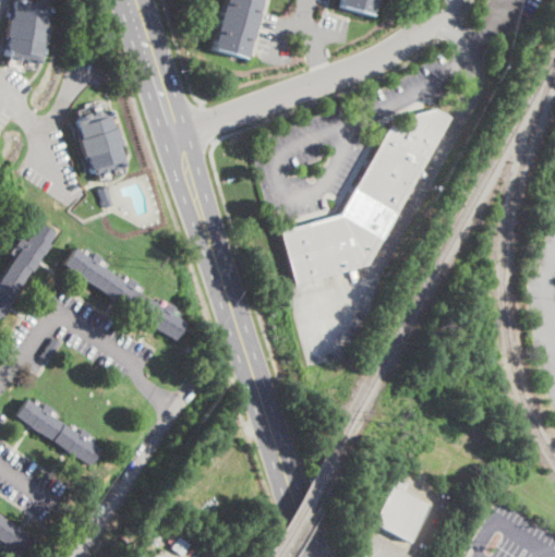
[(262,0),(254,31),(245,60),(212,50),(226,0),(262,0)]
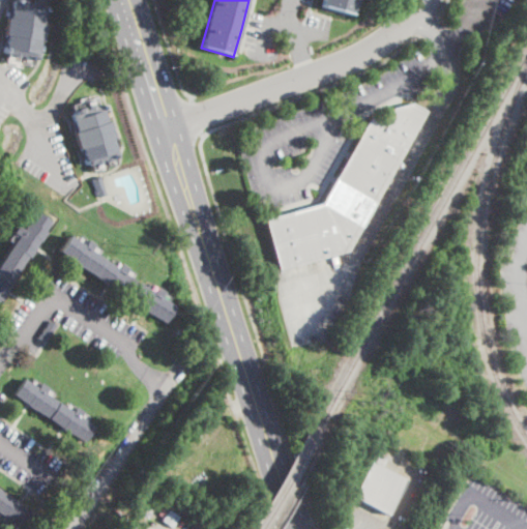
[(358,0),(355,16),(324,7),(325,0),(358,0)]
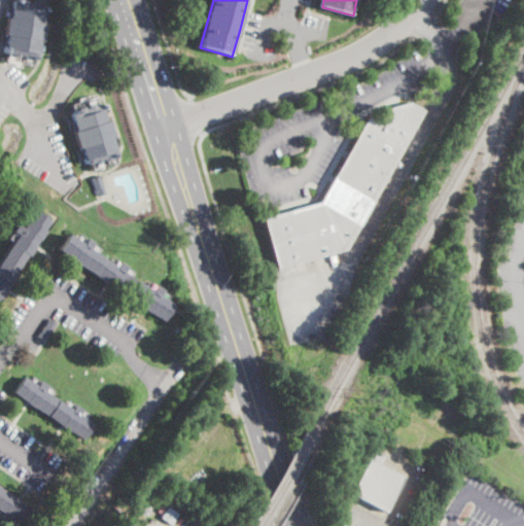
[(47,13),(45,25),(47,26),(44,42),(41,42),(38,60),(5,54),(8,36),(7,36),(10,19),(12,20),(15,1),(48,7),(47,13)]
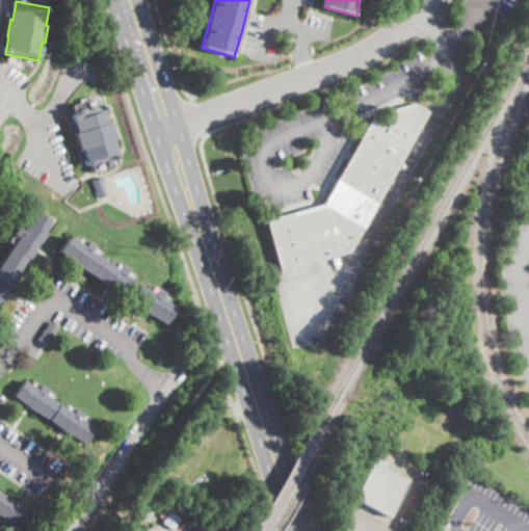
[(96,105),(97,108),(103,106),(110,123),(112,122),(118,138),(115,139),(122,157),(114,159),(115,162),(108,164),(107,161),(103,163),(104,165),(98,167),(97,165),(89,167),(83,150),(81,151),(76,135),(78,133),(73,115),(80,114),(79,111),(85,109),(86,112),(90,111),(89,107),(96,105)]
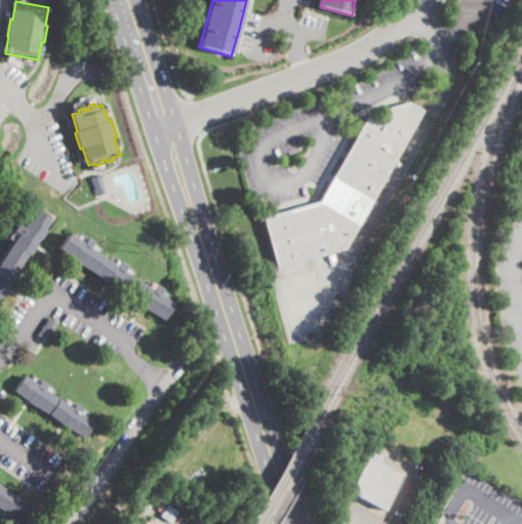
[(424,113),(347,250),(279,268),(265,218),(321,203),(370,117),(380,123),(389,110),(410,104),(425,112),(424,113)]
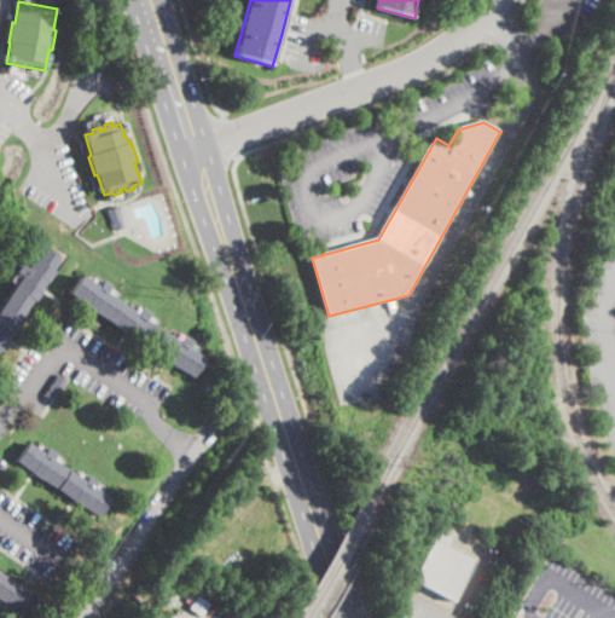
[(121,209),(127,229),(119,231),(116,225),(115,225),(110,211),(120,207),(121,209)]
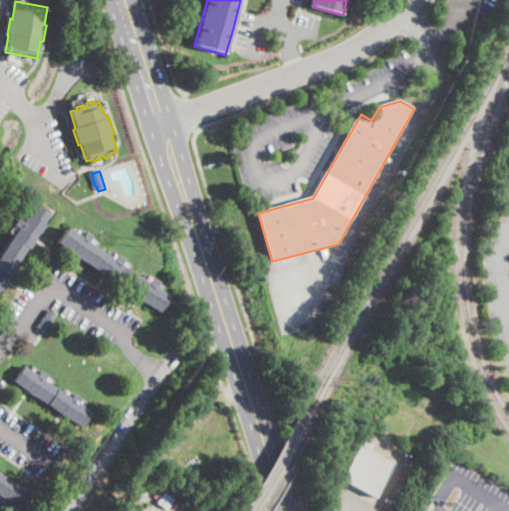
[(51,215),(45,224),(46,225),(35,240),(36,241),(30,250),(28,249),(22,257),(24,258),(17,267),(19,268),(1,295),(0,294),(0,258),(14,237),(10,232),(23,213),(28,216),(35,204),(51,215)]
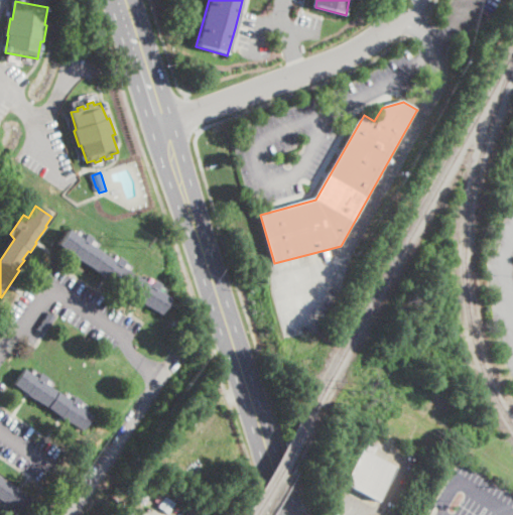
[(78,235),(84,239),(87,235),(94,239),(91,244),(118,262),(121,257),(128,262),(125,267),(152,285),(155,280),(162,285),(159,291),(172,300),(162,315),(58,246),(70,230),(78,235)]
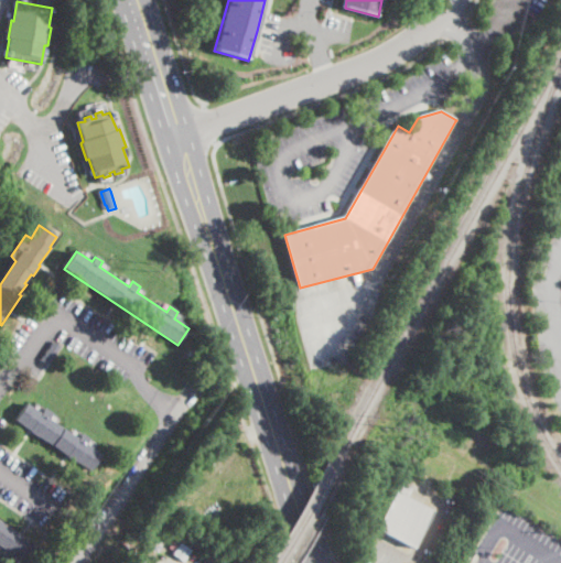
[(64,347),(51,367),(42,361),(55,342),(64,347)]
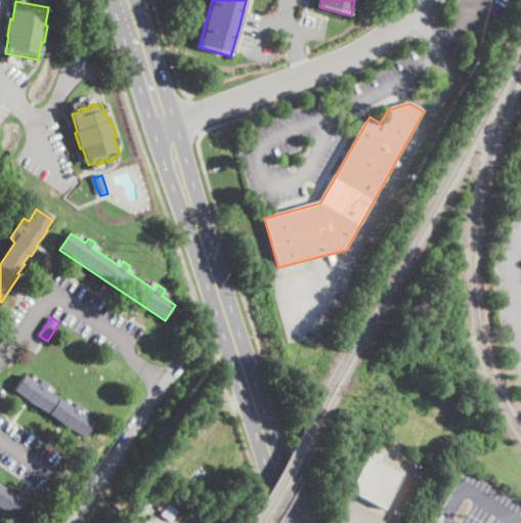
[(32,381),(40,385),(43,380),(50,385),(47,390),(75,408),(78,403),(85,408),(82,413),(95,423),(86,438),(29,400),(15,391),(26,376),(32,381)]
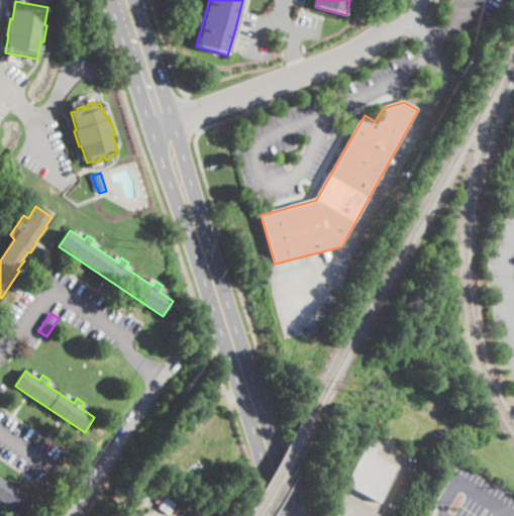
[(397,469),(380,503),(346,486),(369,442),(380,448),(376,456),(397,469)]
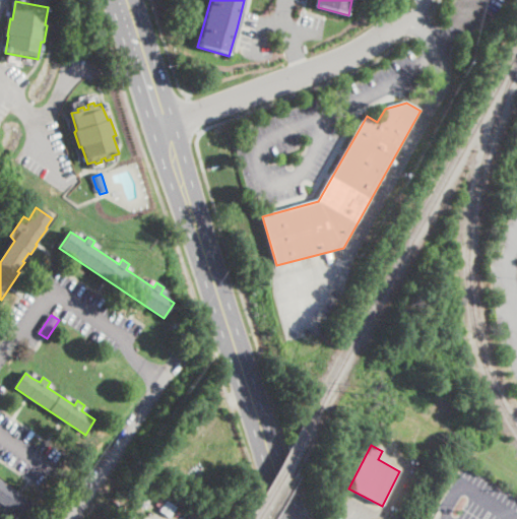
[(0,479),(38,506),(28,518),(23,518),(13,512),(9,517),(2,512),(5,507),(0,503),(0,479)]
